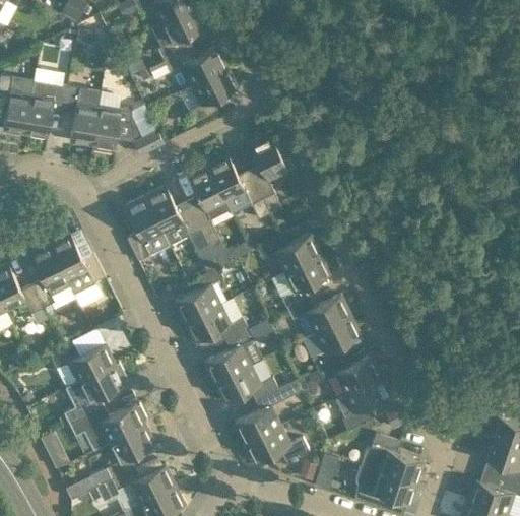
[(16,7),(19,0),(0,0),(0,8),(4,1),(16,7)]
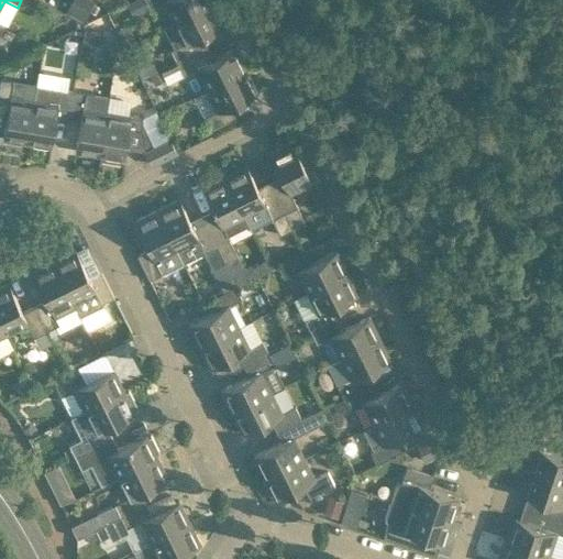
[(85,0),(81,0),(73,18),(87,25),(97,7),(85,0)]
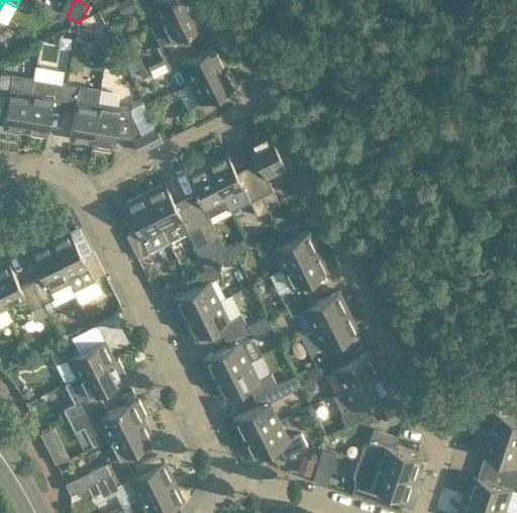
[(131,0),(136,9),(149,3),(159,23),(195,5),(192,0),(131,0)]
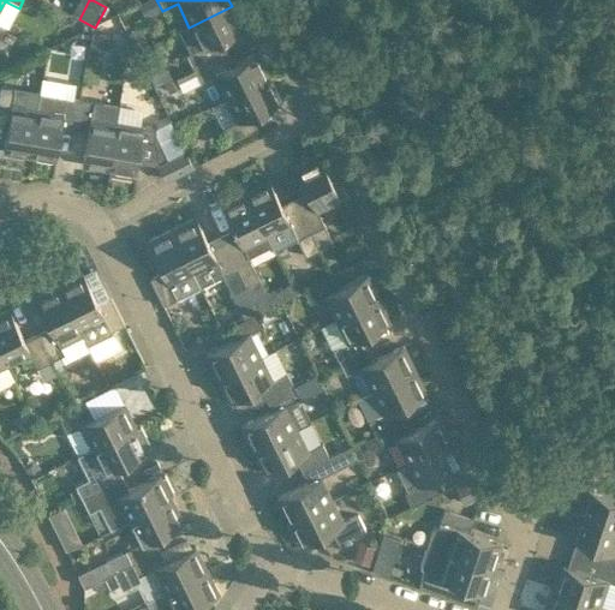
[(214,46),(244,30),(232,6),(189,28),(190,28),(179,33),(196,70),(220,59),(214,46)]
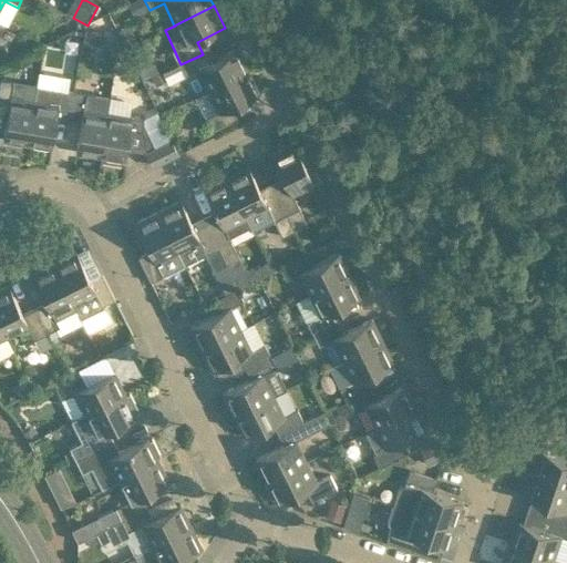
[(208,65),(203,54),(181,64),(177,67),(178,68),(184,79),(197,72),(208,94),(247,74),(237,52),(208,65)]
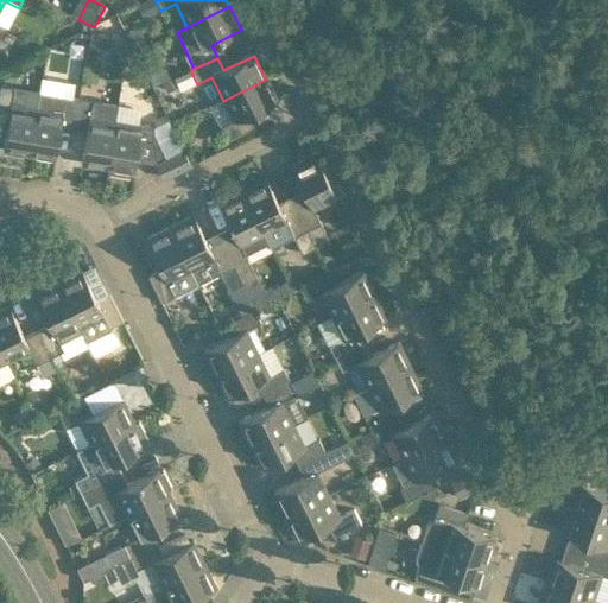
[(277,103),(265,80),(223,101),(234,124),(220,131),(227,144),(254,131),(247,118),(277,103)]
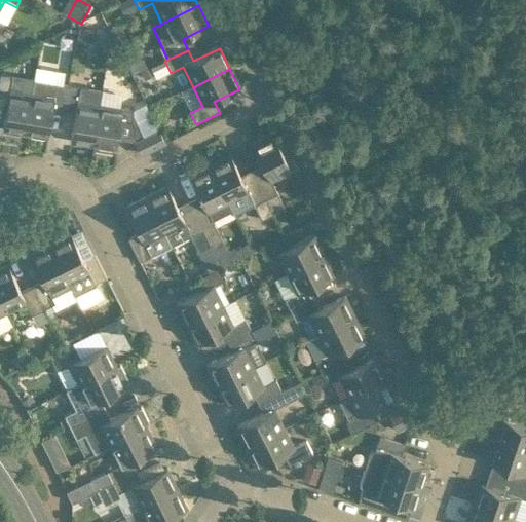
[(0,76),(0,103),(7,104),(2,133),(25,137),(33,85),(11,82),(12,78),(0,76)]
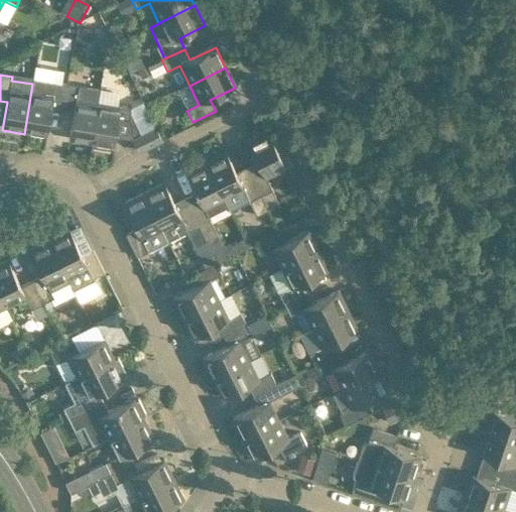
[(51,110),(62,111),(67,87),(33,81),(32,84),(24,134),(46,138),(51,110)]
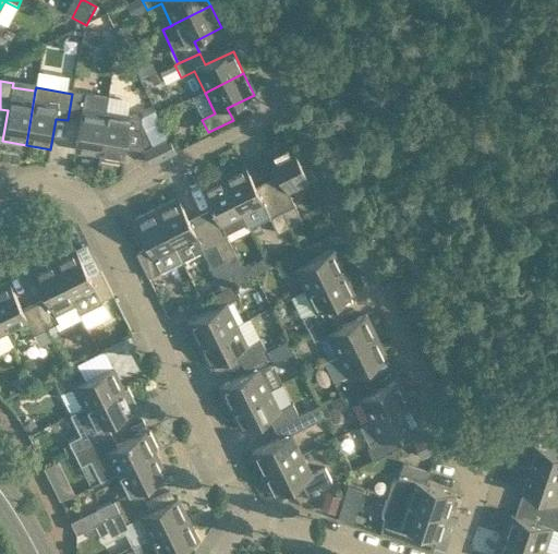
[(105,113),(108,99),(72,94),(68,120),(80,122),(74,153),(98,157),(105,113)]
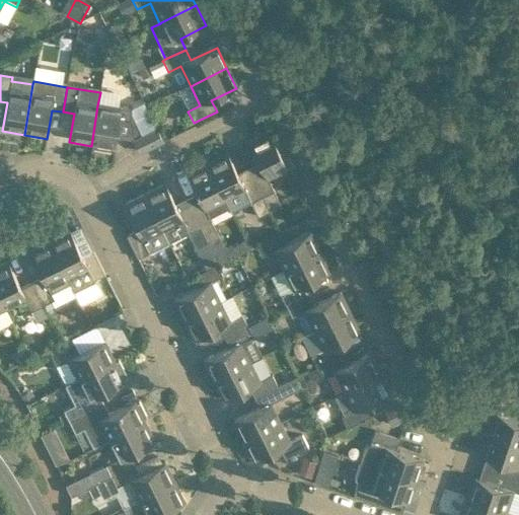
[(131,112),(129,124),(133,124),(133,141),(155,129),(143,103),(132,109),(130,109),(130,112),(131,112)]
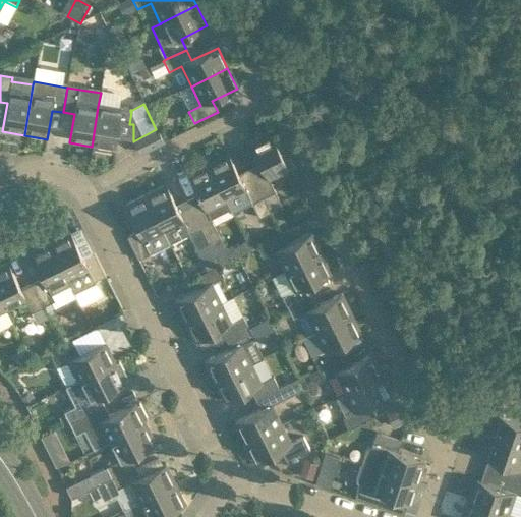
[(129,124),(131,112),(130,112),(98,106),(92,147),(94,147),(94,151),(111,154),(111,150),(114,150),(118,122),(129,124)]
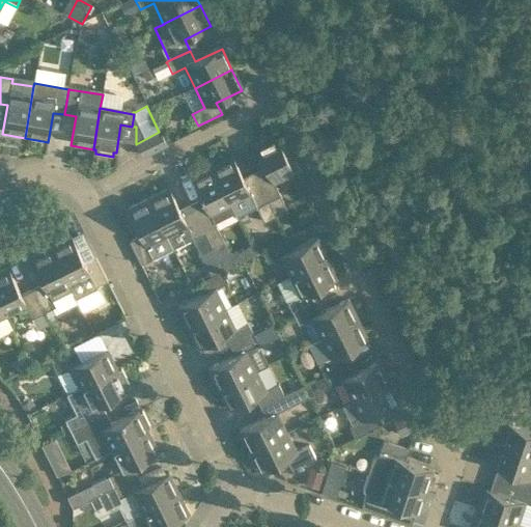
[(159,132),(136,144),(143,159),(166,147),(159,132)]
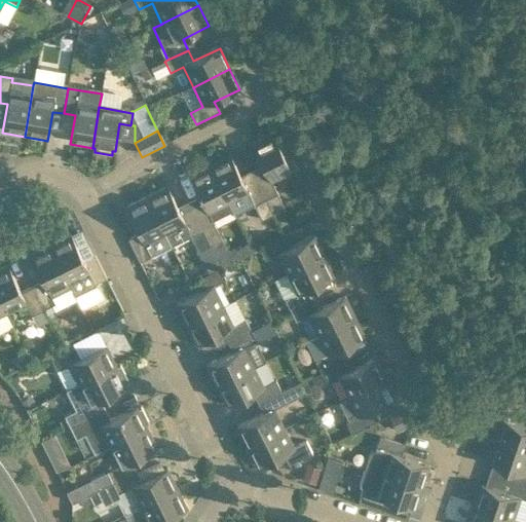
[(291,174),(272,137),(252,147),(264,173),(253,179),(272,217),(285,212),(270,183),(291,174)]
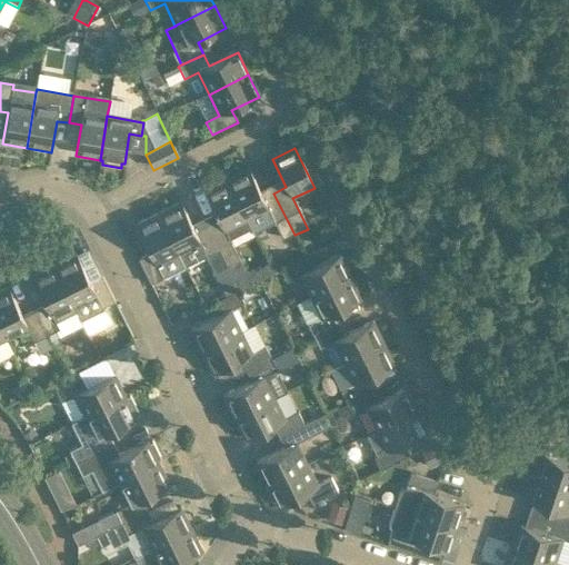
[(295,235),(273,194),(262,199),(248,171),(226,182),(250,231),(252,236),(275,225),(282,241),(295,235)]
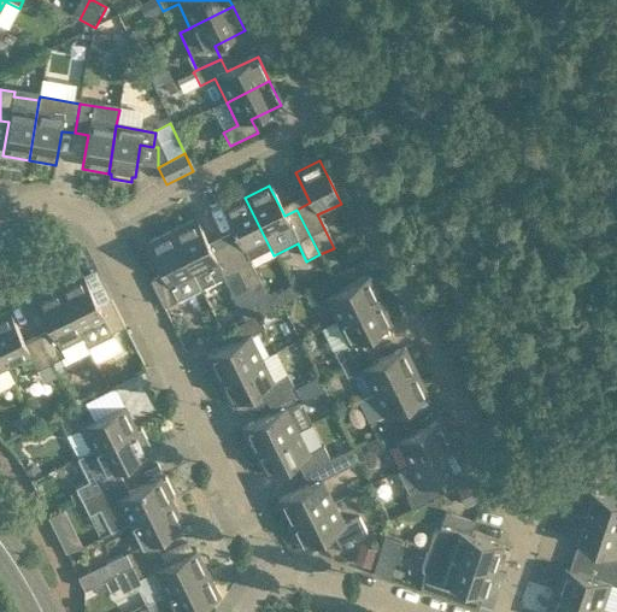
[(271,251),(245,198),(221,209),(236,240),(223,246),(246,292),(259,286),(247,263),(271,251)]
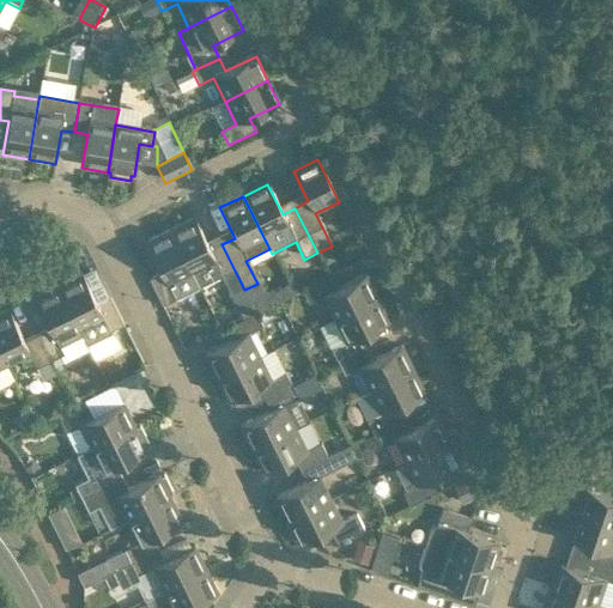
[(244,290),(222,244),(208,250),(194,220),(170,232),(199,290),(223,278),(232,296),(244,290)]
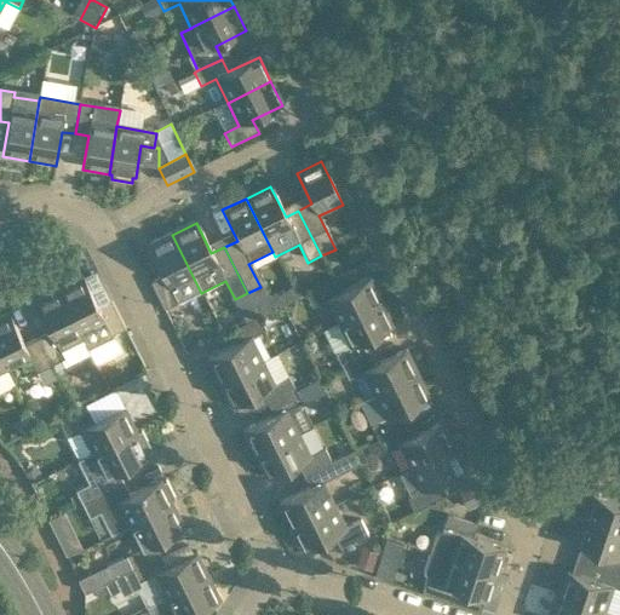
[(201,293),(172,235),(148,247),(164,277),(150,283),(164,311),(201,293)]
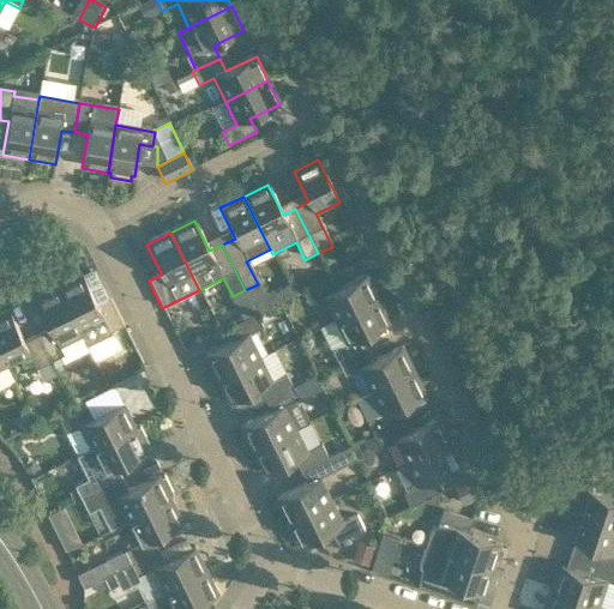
[(82,277),(58,288),(83,339),(88,349),(89,348),(88,347),(110,336),(110,337),(112,336),(110,335),(124,327),(110,301),(97,307),(82,277)]
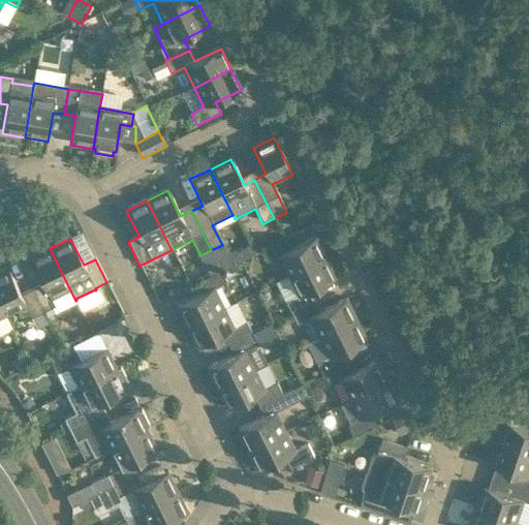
[(284,241),(266,250),(260,252),(267,264),(279,257),(288,278),(325,259),(315,239),(289,251),(284,241)]
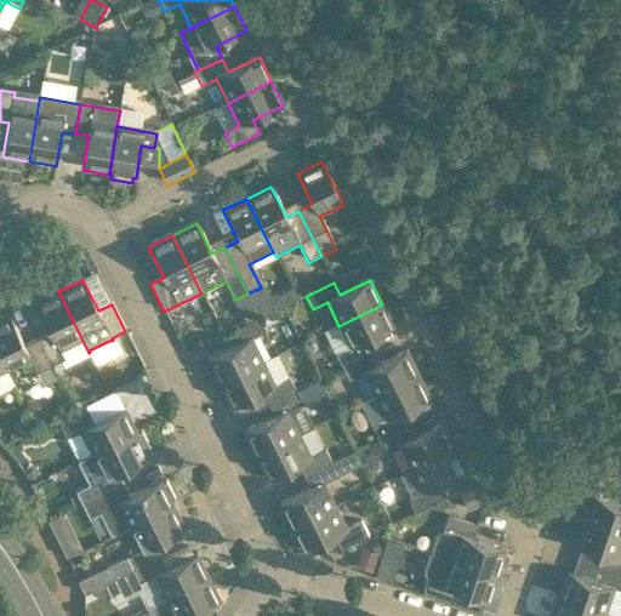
[(64,361),(61,355),(84,343),(58,291),(35,303),(50,335),(36,341),(51,369),(64,361)]
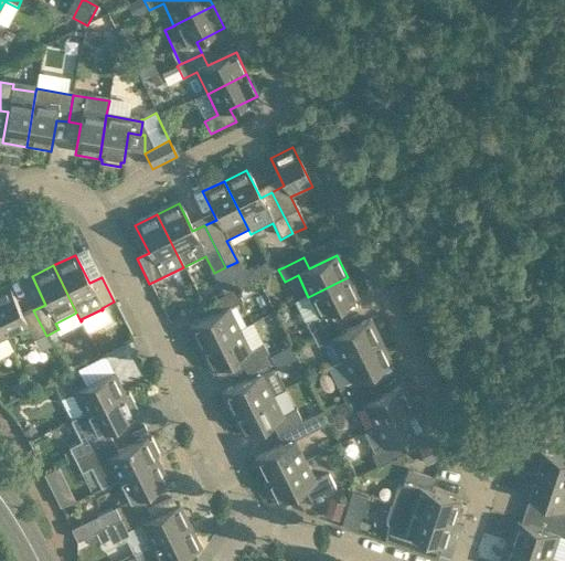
[(359,299),(348,277),(308,297),(319,318),(306,325),(311,336),(337,324),(331,313),(359,299)]
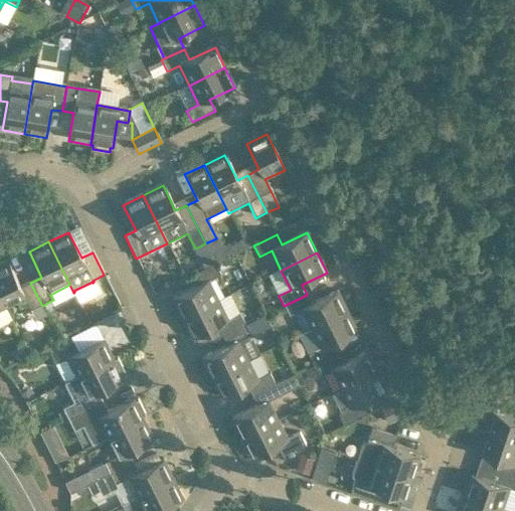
[(7,263),(0,266),(0,298),(5,309),(24,299),(30,312),(42,306),(30,283),(19,288),(7,263)]
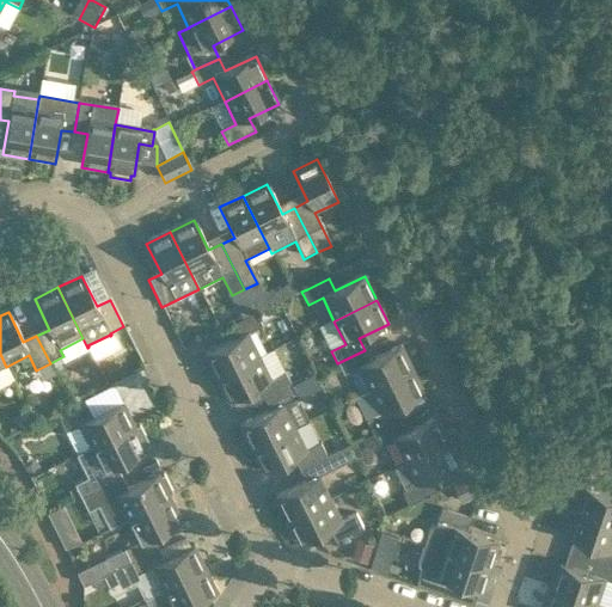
[(215,380),(259,359),(248,335),(262,327),(256,316),(228,329),(234,341),(204,355),(215,380)]
